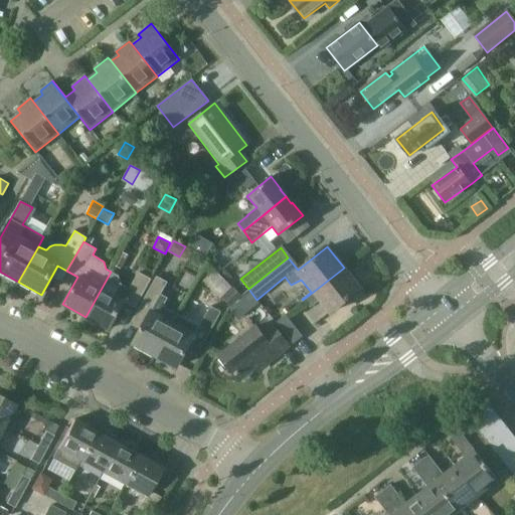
[(124,251),(116,267),(121,270),(128,254),(124,251)]
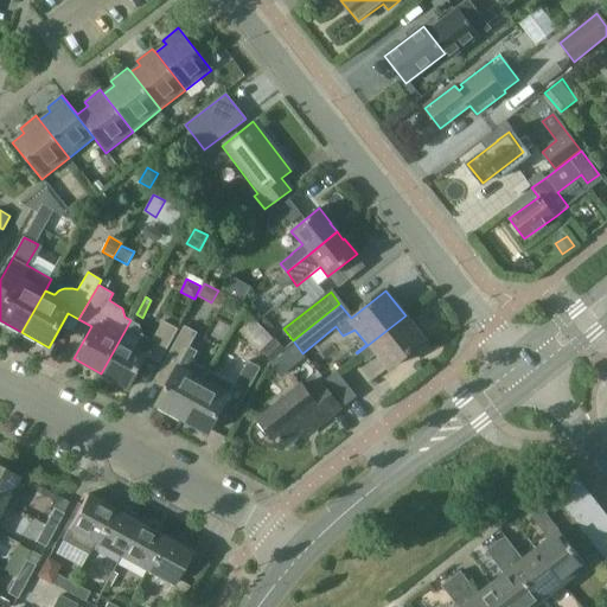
[(357,353),(364,363),(375,355),(388,370),(425,340),(406,315),(357,353)]
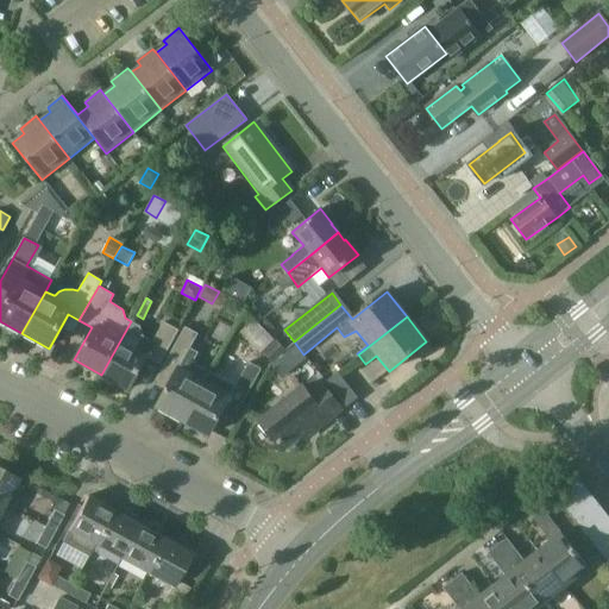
[(131,321),(101,375),(129,390),(146,357),(159,364),(179,330),(163,321),(152,341),(142,336),(140,326),(131,321)]
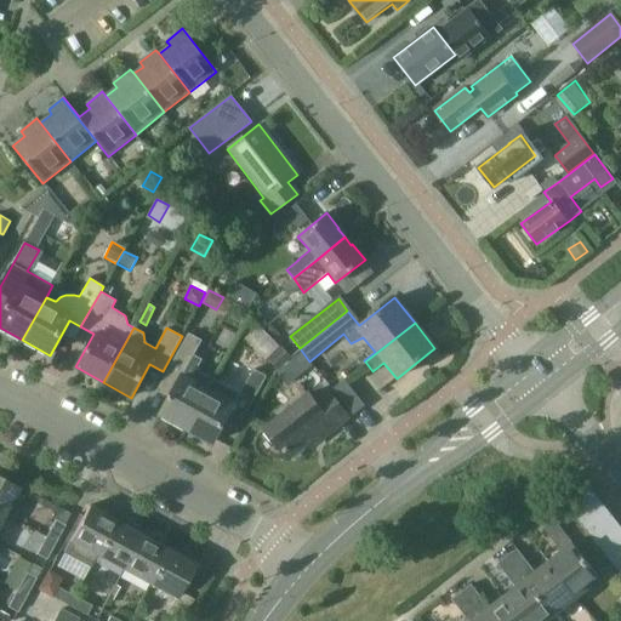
[(159,415),(186,429),(209,387),(195,379),(198,376),(195,366),(188,363),(201,341),(188,332),(166,371),(178,379),(159,415)]
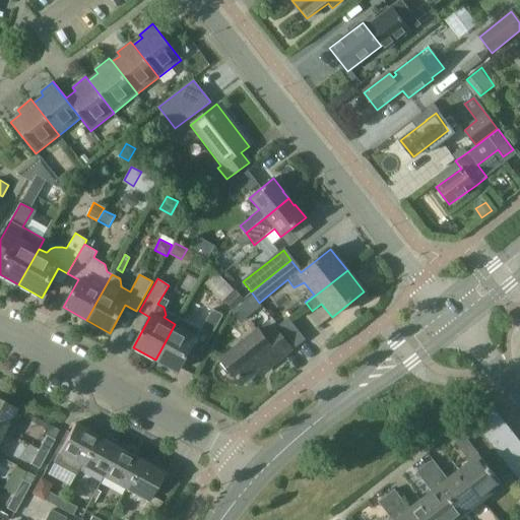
[(235,290),(224,300),(233,309),(243,300),(235,290)]
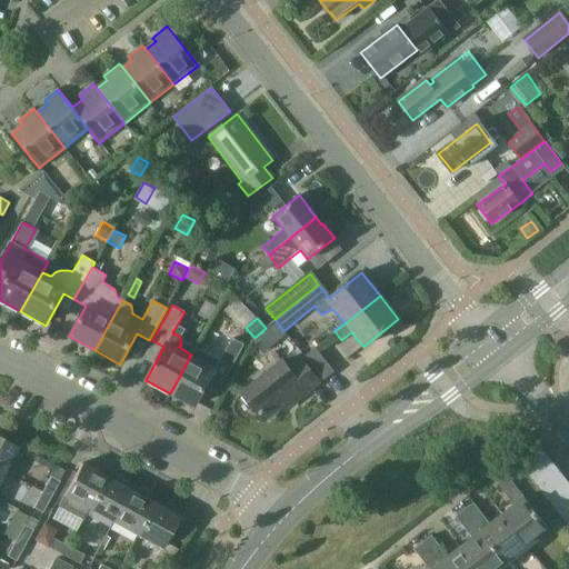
[(199,340),(191,355),(170,393),(195,407),(213,375),(225,380),(245,345),(232,338),(223,353),(199,340)]
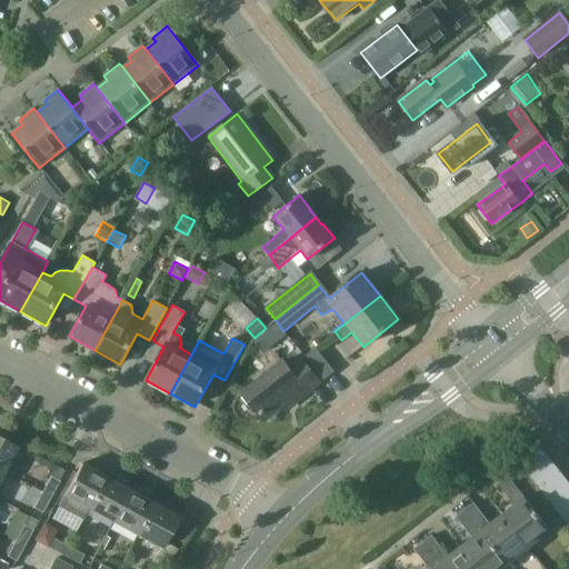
[(306,358),(321,379),(332,370),(316,349),(306,358)]
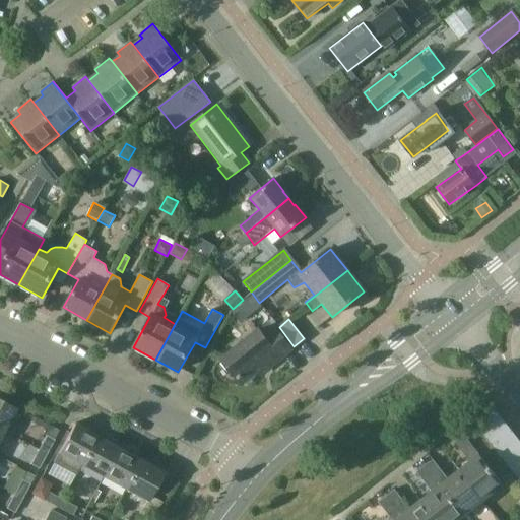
[(258,326),(219,358),(241,384),(275,355),(278,360),(290,349),(275,329),(265,337),(258,326)]
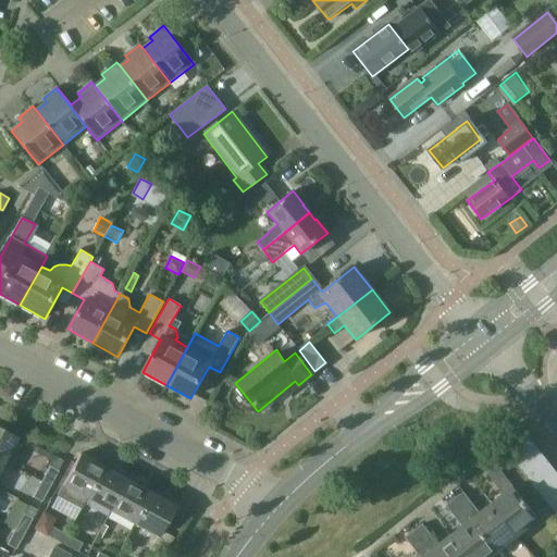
[(0,426),(0,458),(4,461),(19,436),(0,426)]
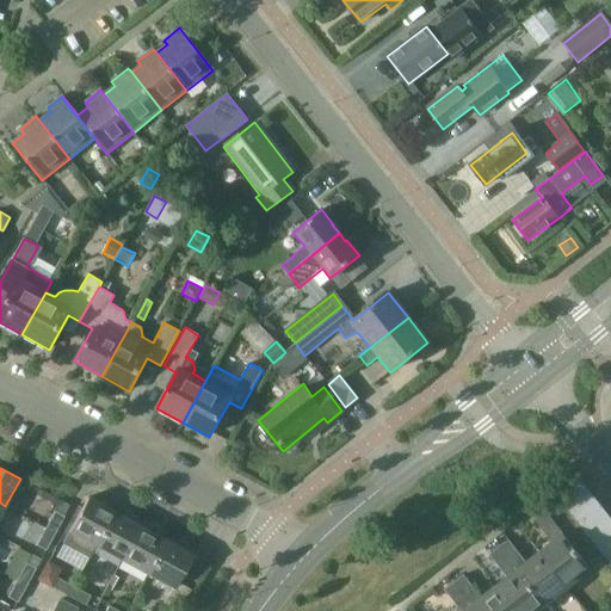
[(565,508),(588,491),(579,479),(555,497),(565,508)]
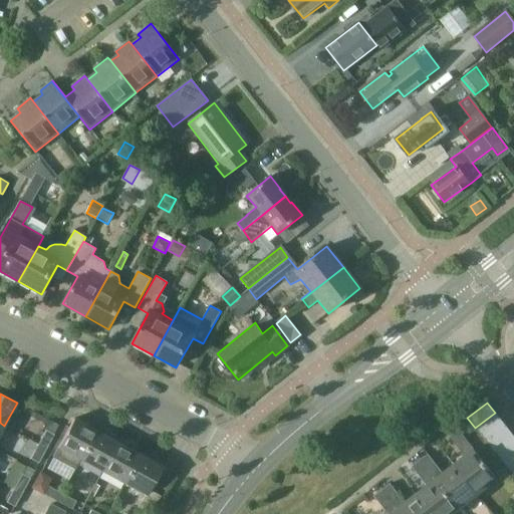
[(475,428),(483,438),(502,422),(495,413),(475,428)]
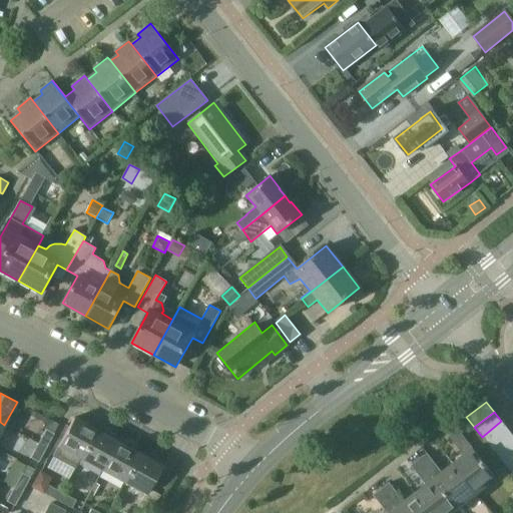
[(79,459),(95,430),(72,417),(52,455),(74,467),(79,459)]
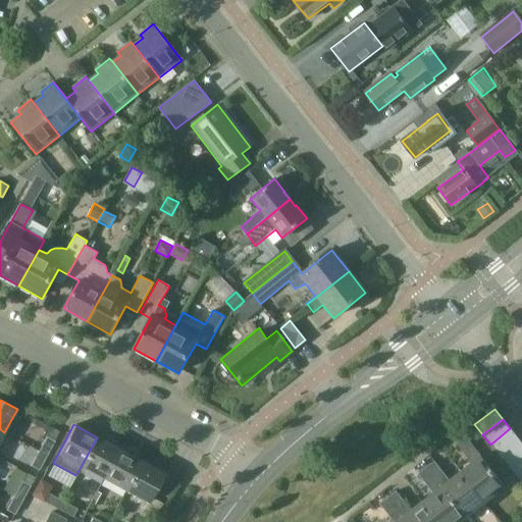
[(490,445),(498,454),(518,438),(510,428),(490,445)]
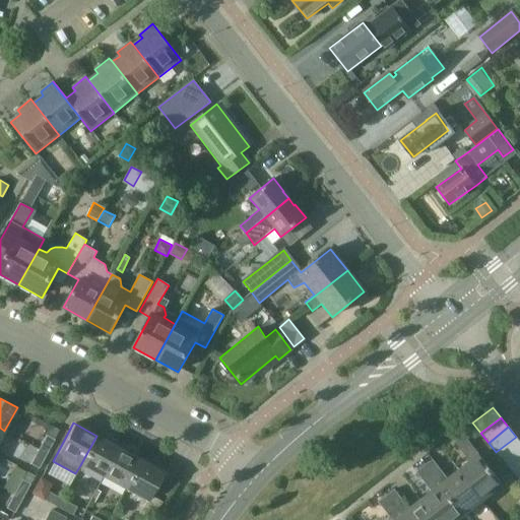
[(38,449),(46,454),(54,439),(46,435),(38,449)]
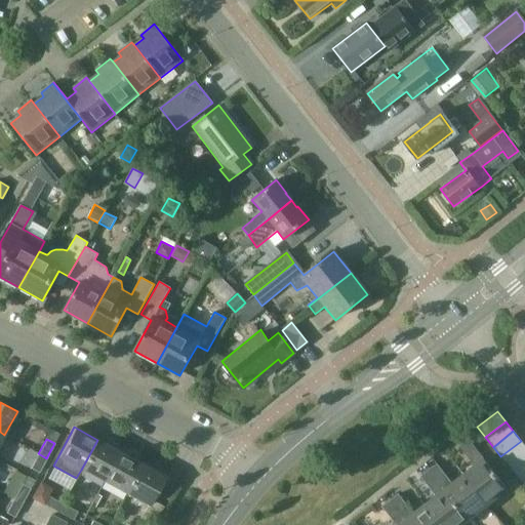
[(463,474),(487,505),(508,489),(469,439),(458,446),(474,466),(463,474)]
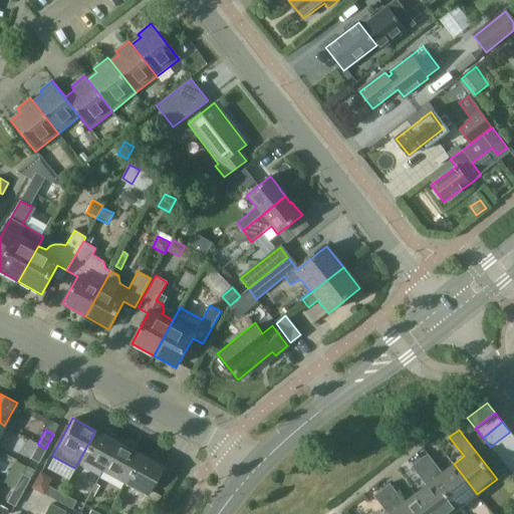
[(117,443),(95,431),(79,460),(101,472),(117,443)]
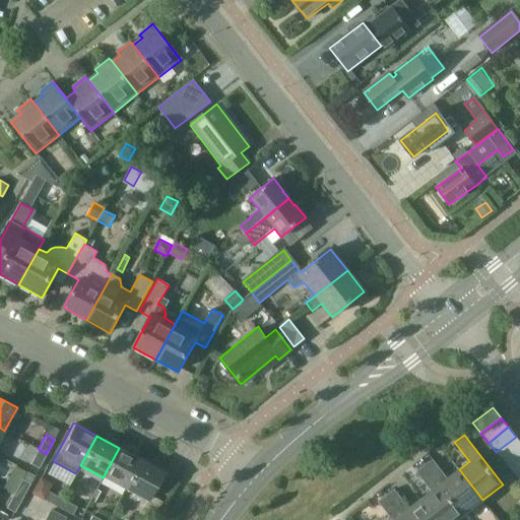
[(496,452),(503,461),(519,448),(519,442),(516,437),(496,452)]
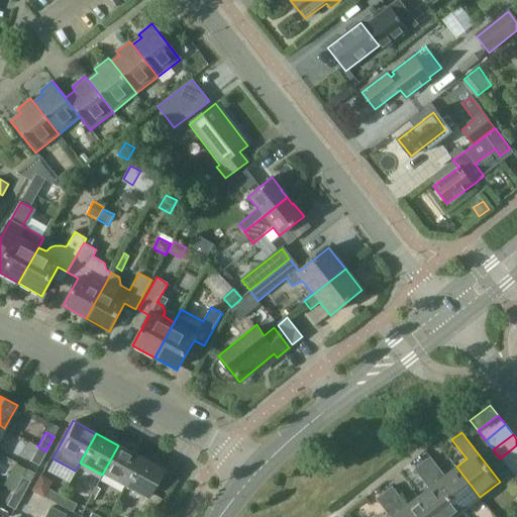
[(140,456),(118,445),(102,475),(124,487),(140,456)]
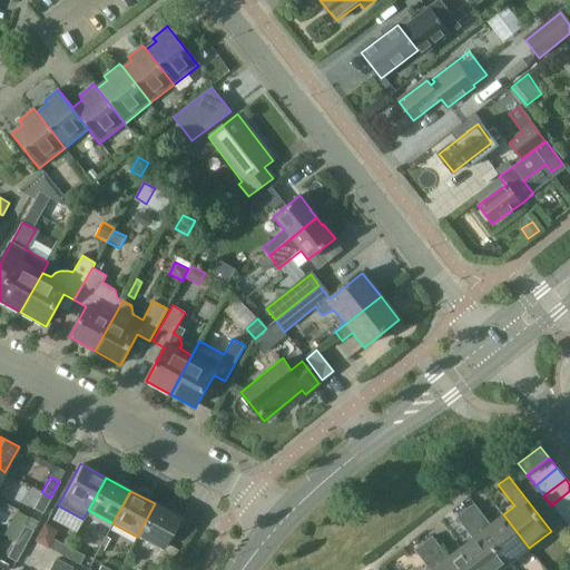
[(569,491),(551,505),(560,517),(569,508),(569,491)]
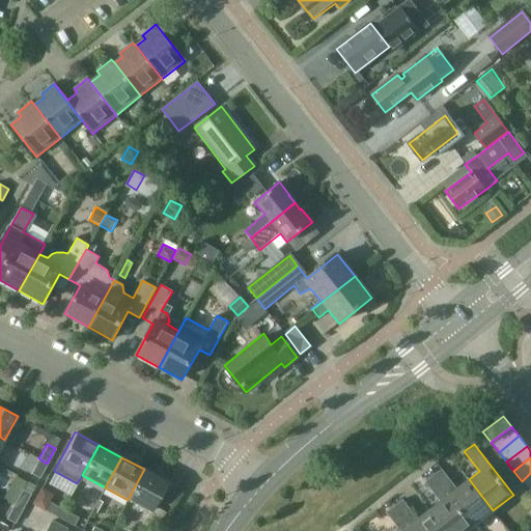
[(30,473),(39,478),(47,464),(38,458),(30,473)]
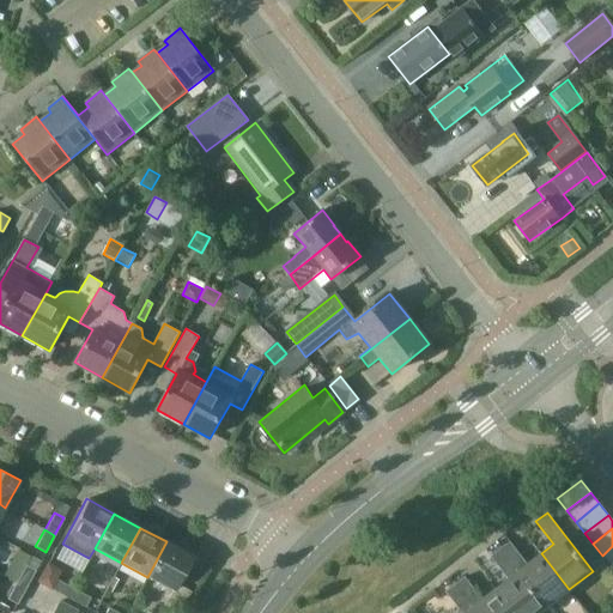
[(194,557),(167,541),(147,577),(174,592),(194,557)]
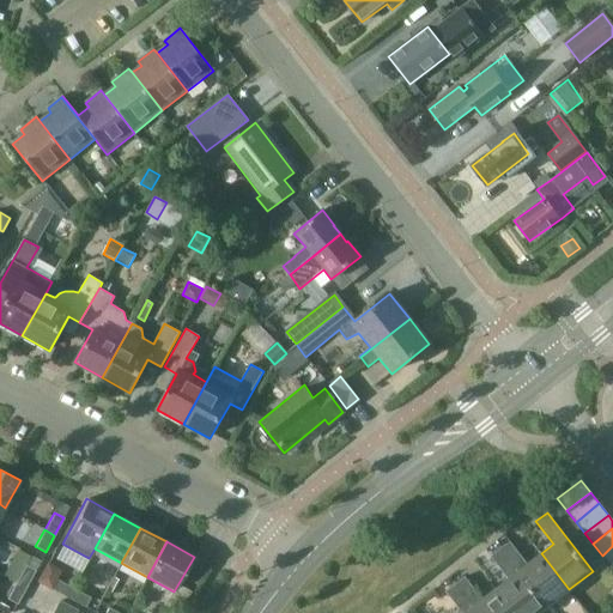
[(501,548),(546,607),(569,589),(541,553),(527,564),(510,541),(501,548)]
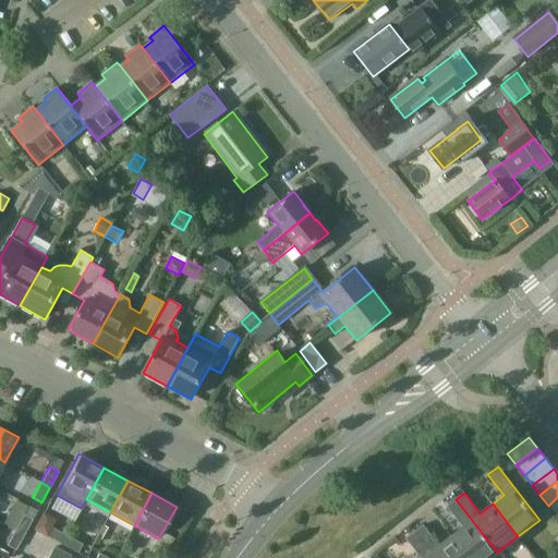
[(557,517),(557,514),(557,497),(548,506),(557,517)]
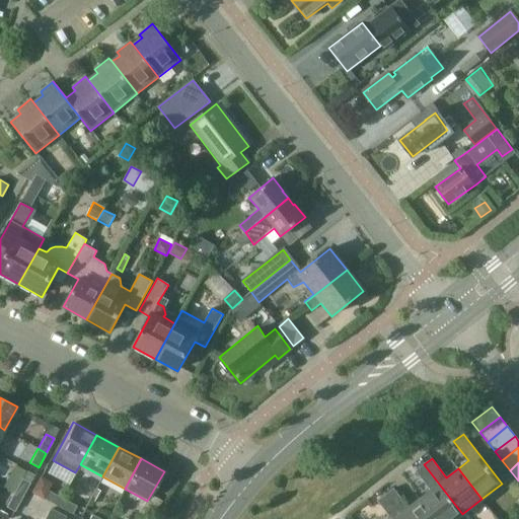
[(420,499),(435,518),(455,518),(462,514),(424,464),(415,471),(430,491),(420,499)]
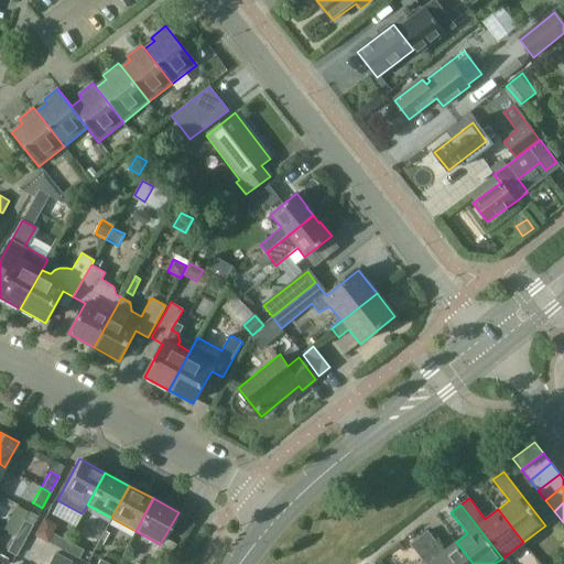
[(14,535),(24,540),(32,524),(23,519),(14,535)]
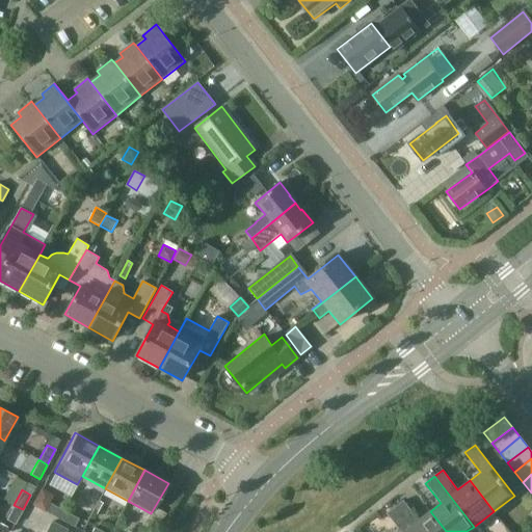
[(50,500),(38,494),(33,504),(44,510),(49,502),(50,500)]
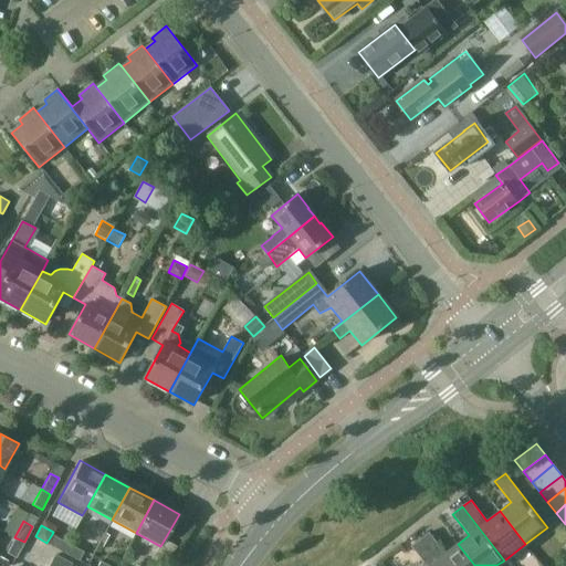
[(420,540),(440,565),(474,565),(458,544),(446,554),(429,532),(420,540)]
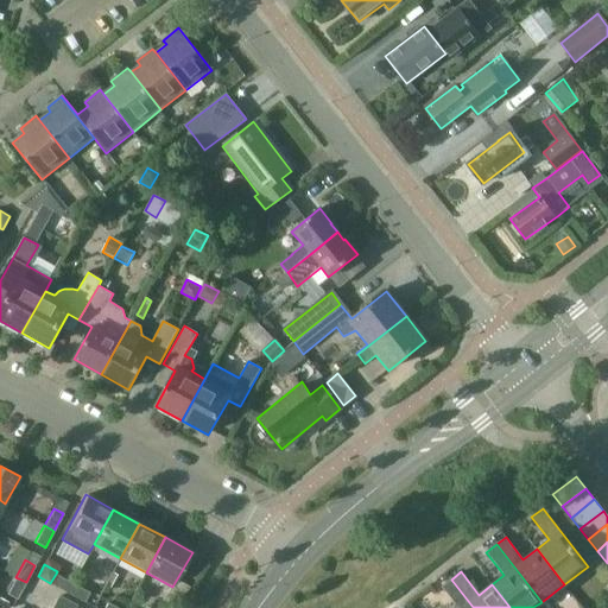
[(68,593),(73,583),(56,574),(50,583),(68,593)]
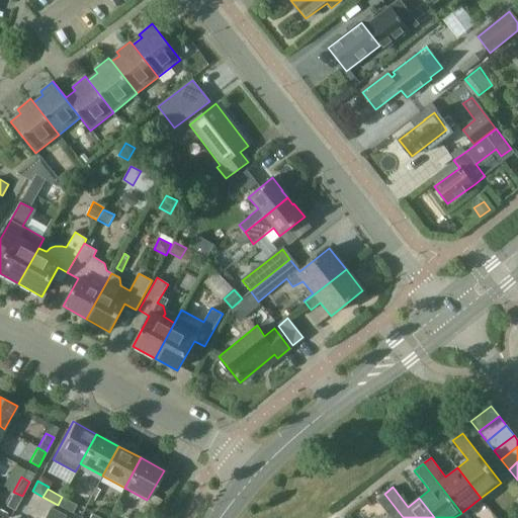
[(6,506),(14,511),(22,496),(13,492),(6,506)]
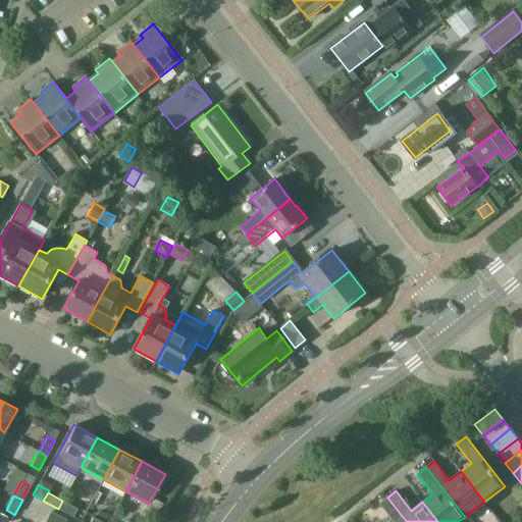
[(406,521),(387,498),(379,504),(393,521),(406,521)]
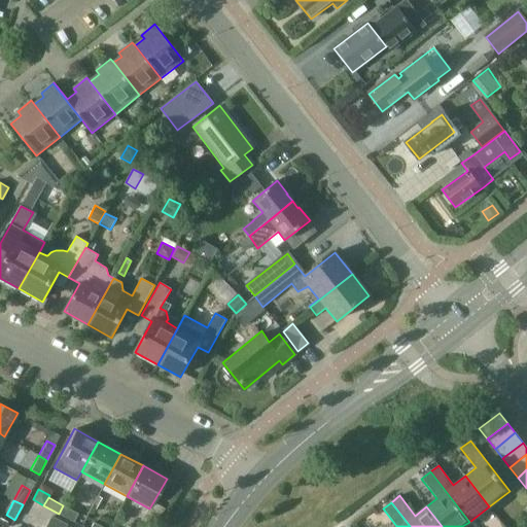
[(59,514),(73,522),(78,514),(63,505),(59,514)]
